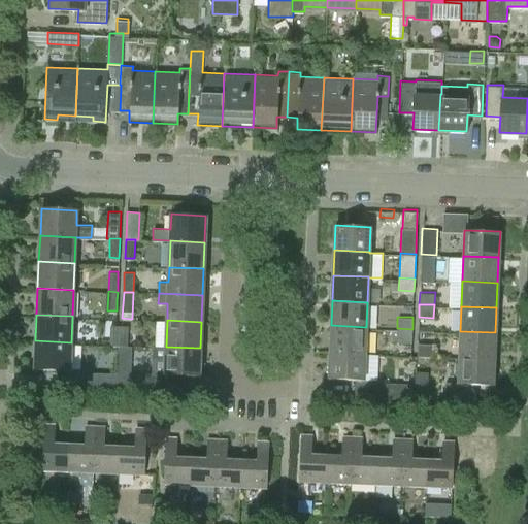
[(101,338),(101,344),(118,345),(119,325),(110,324),(109,338),(101,338)]
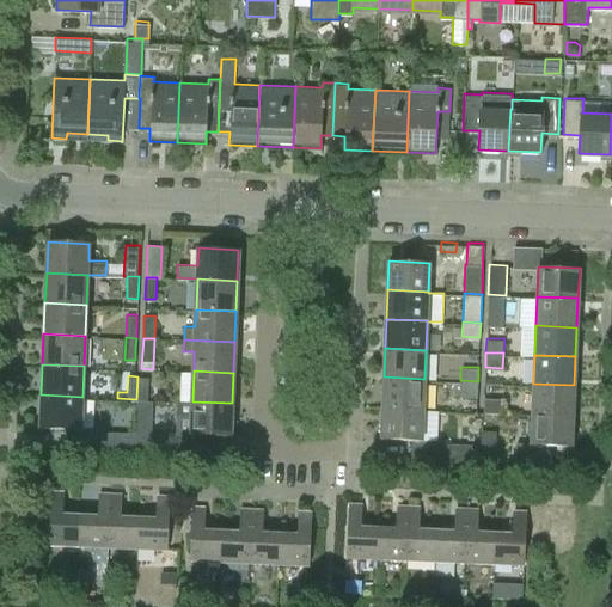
[(148,376),(141,376),(138,376),(136,399),(148,399),(148,376)]
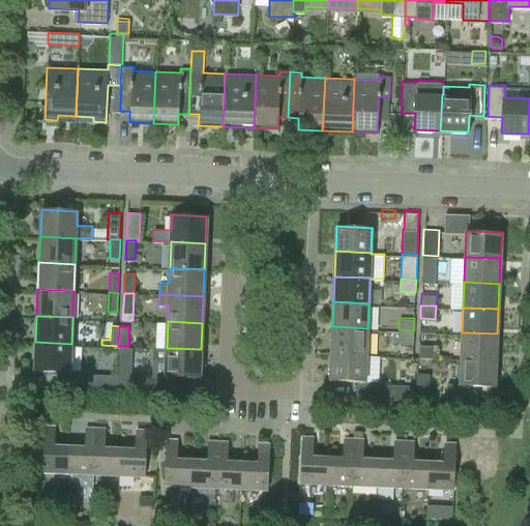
[(367,328),(332,326),(331,352),(366,353),(367,328)]
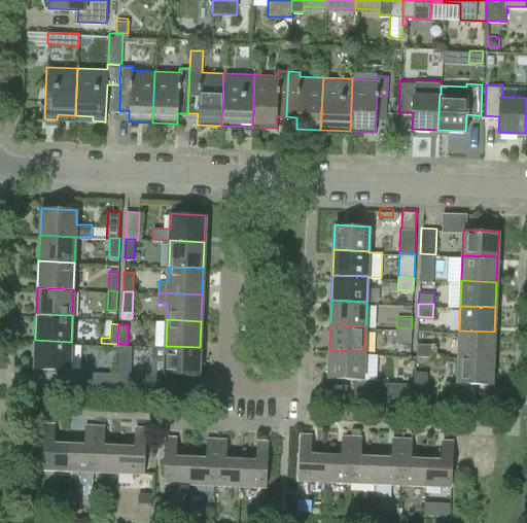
[(395,341),(411,341),(412,328),(396,327),(395,341)]
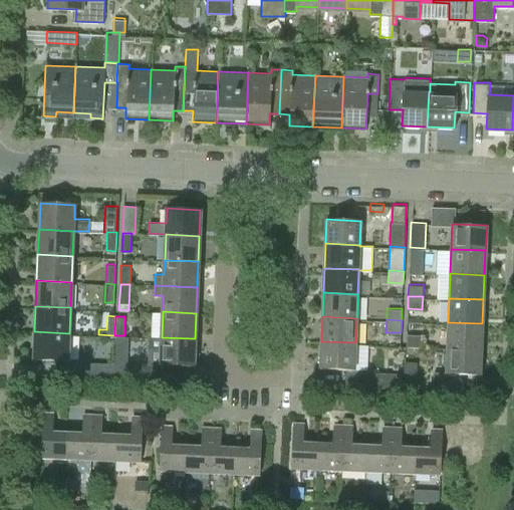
[(482,323),(448,322),(447,346),(481,348),(482,323)]
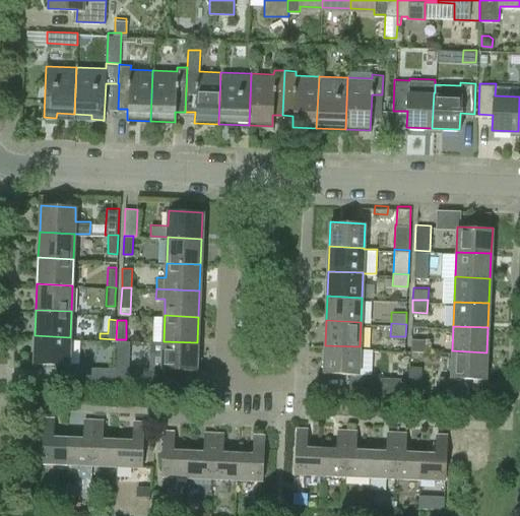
[(70,337),(35,335),(34,363),(69,364),(70,337)]
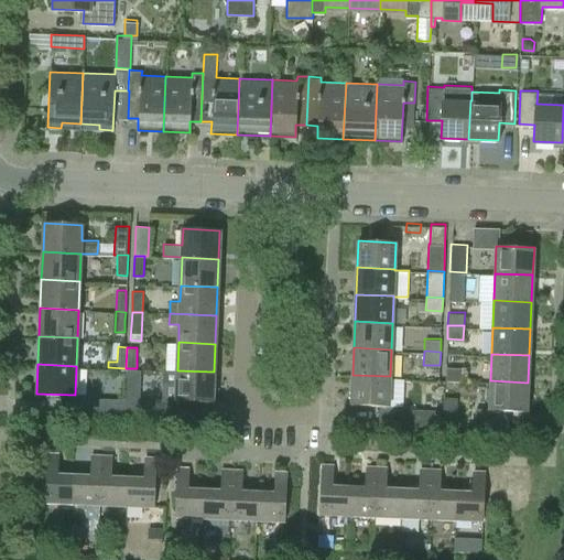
[(463,366),(446,366),(445,379),(462,379),(463,366)]
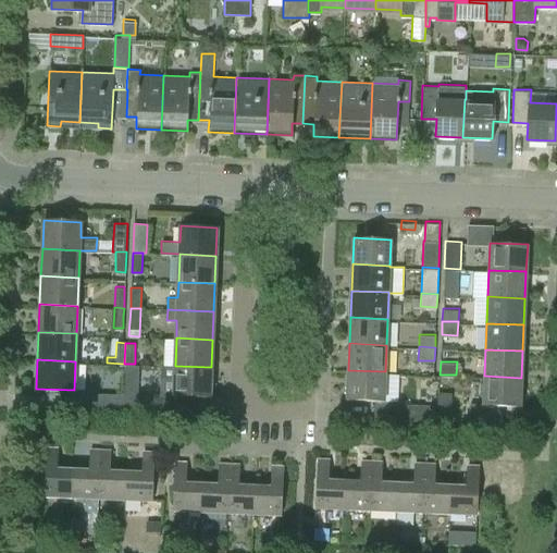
[(173,394),(210,395),(211,367),(175,366),(161,365),(160,378),(174,378),(173,394)]
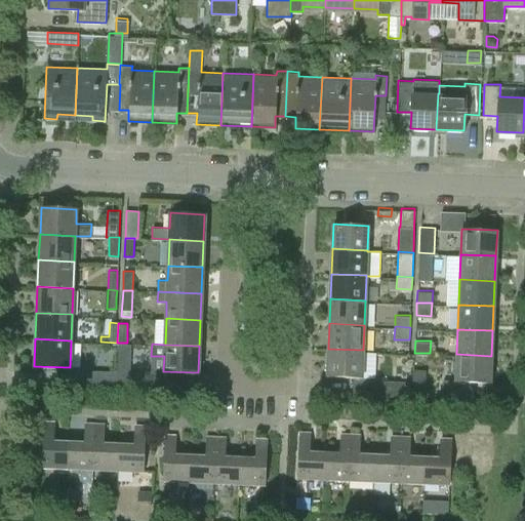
[(363,350),(328,349),(327,374),(362,376),(363,350)]
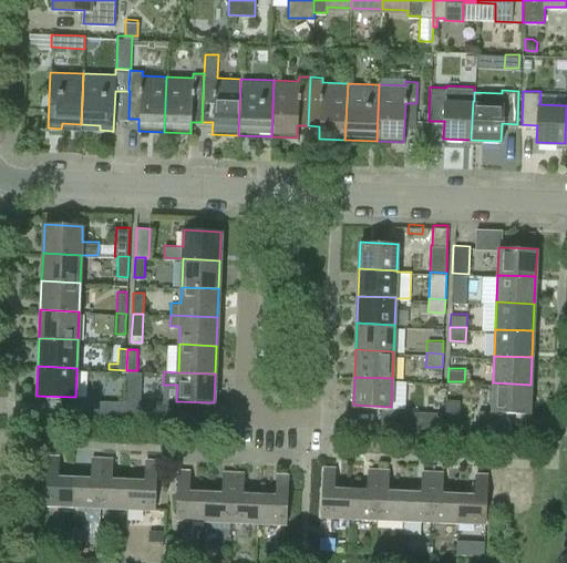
[(531,385),(493,382),(492,410),(478,409),(477,429),(508,431),(509,411),(529,412),(531,385)]
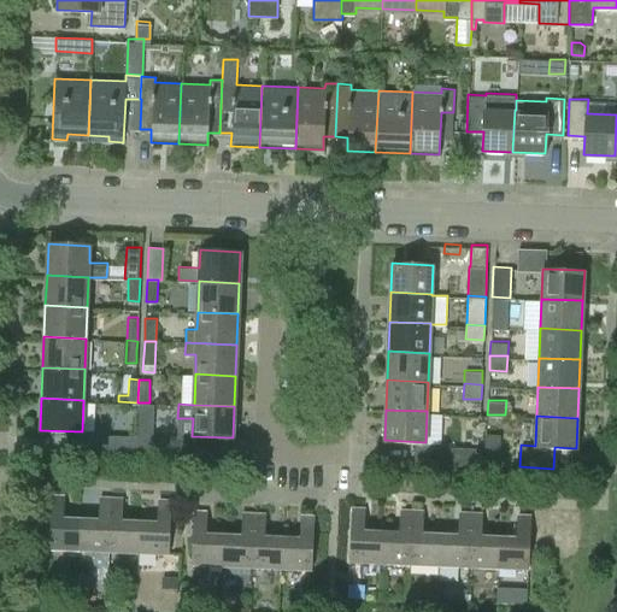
[(100,449),(128,451),(135,451),(136,435),(103,434),(103,430),(100,430),(100,449)]
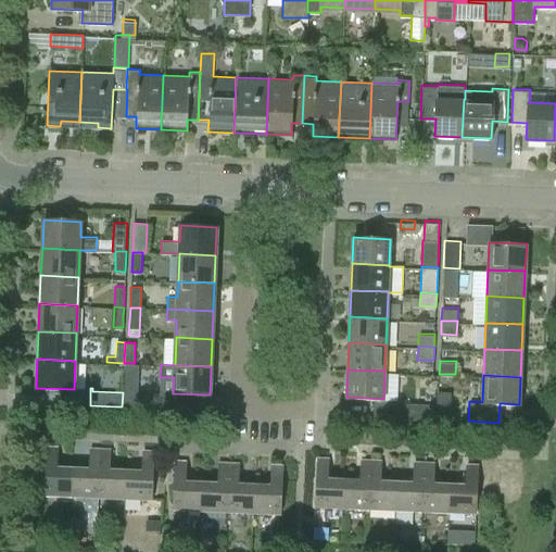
[(156,408),(156,391),(155,391),(155,393),(123,392),(122,406),(156,408)]
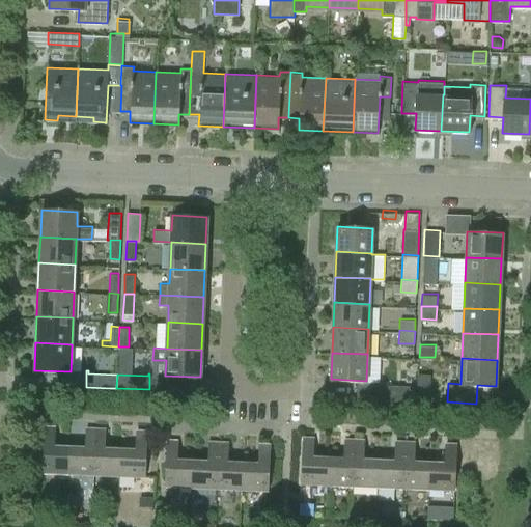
[(384,399),(415,400),(415,385),(385,384),(384,399)]
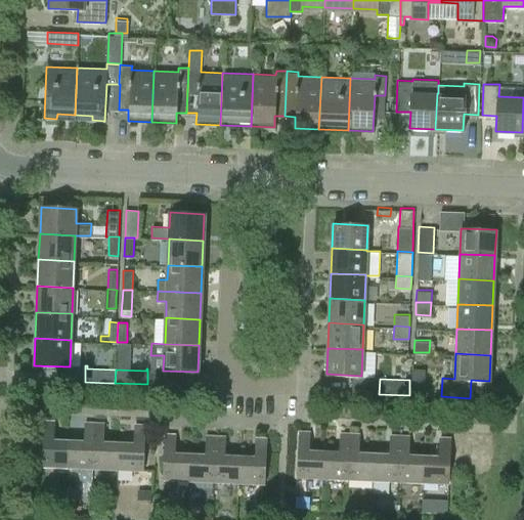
[(410,394),(424,394),(425,382),(410,381),(410,394)]
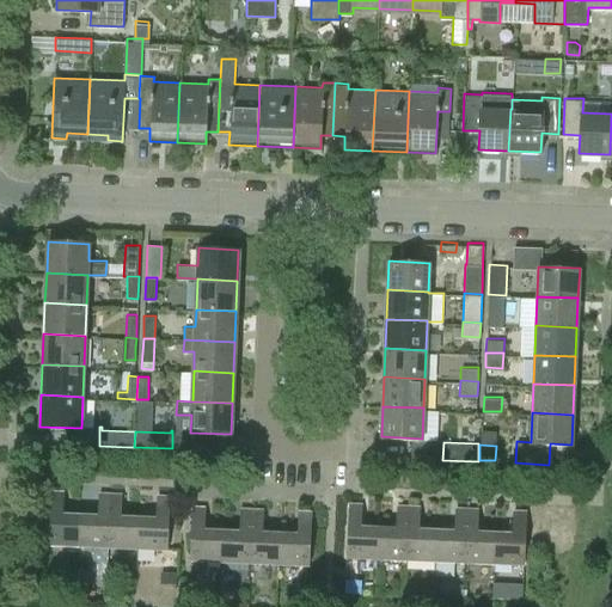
[(51,489),(50,512),(49,544),(79,545),(80,513),(62,513),(62,490),(51,489)]
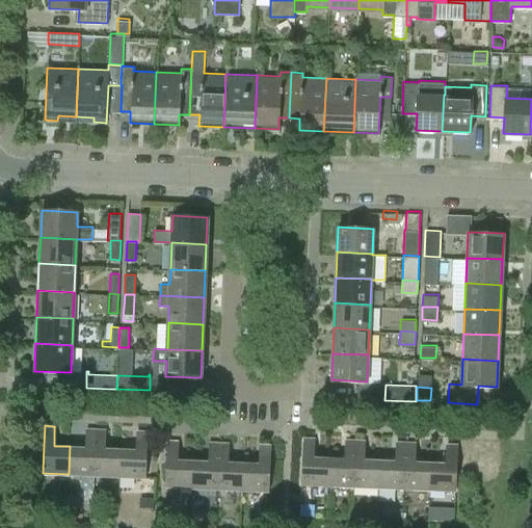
[(94,475),(96,427),(86,427),(85,447),(70,446),(69,474),(94,475)]
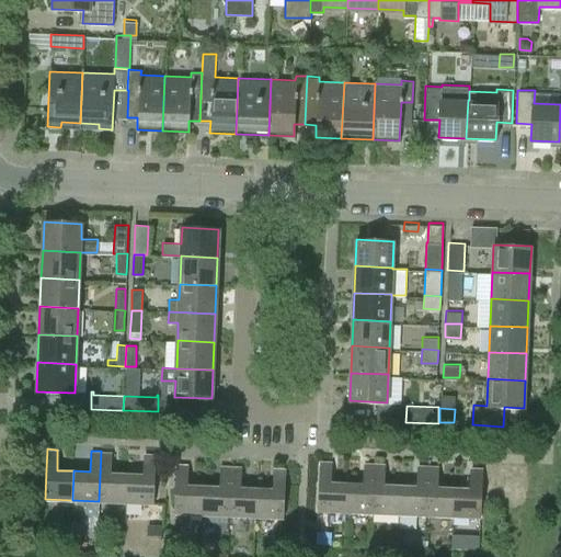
[(126,502),(127,473),(111,473),(112,452),(101,451),(99,501),(126,502)]
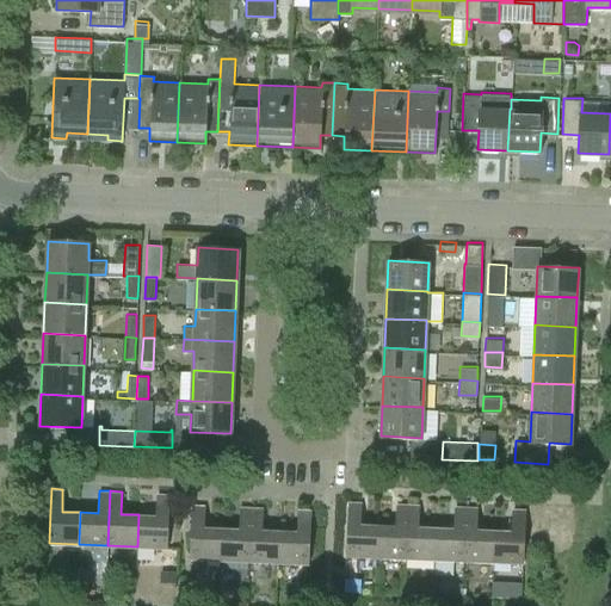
[(158,493),(156,515),(139,514),(137,546),(167,548),(170,493),(158,493)]
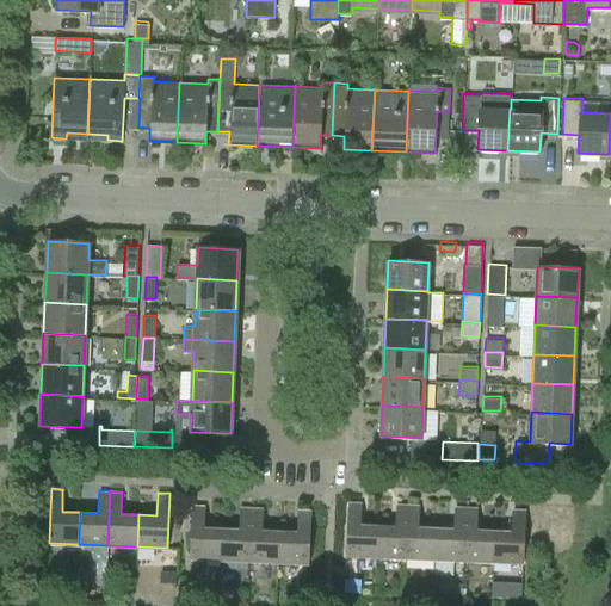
[(349,500),(347,523),(346,554),(376,556),(377,524),(359,524),(360,501),(349,500)]
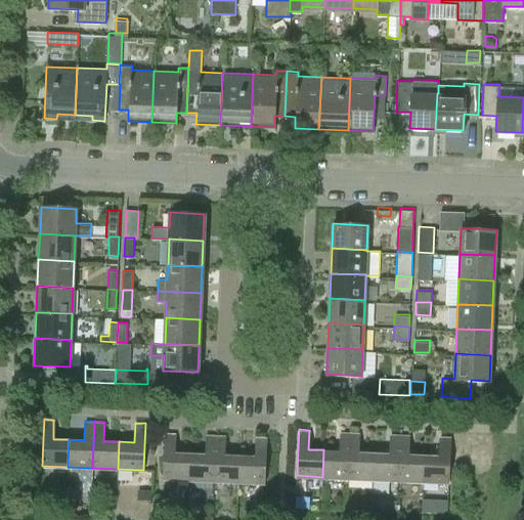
[(323,449),(322,477),(348,478),(350,431),(340,431),(339,450),(323,449)]
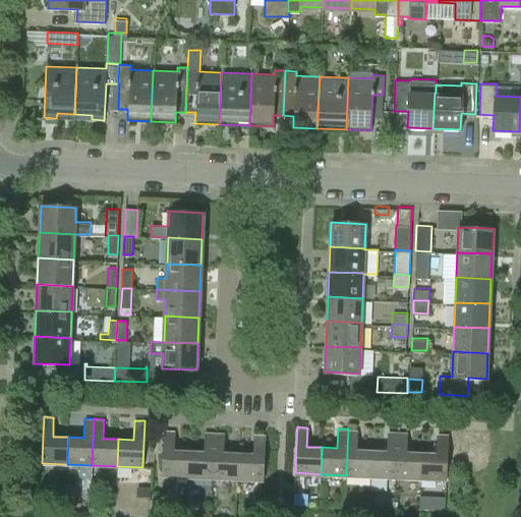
[(348,428),(346,475),(370,476),(371,450),(356,449),(357,429),(348,428)]
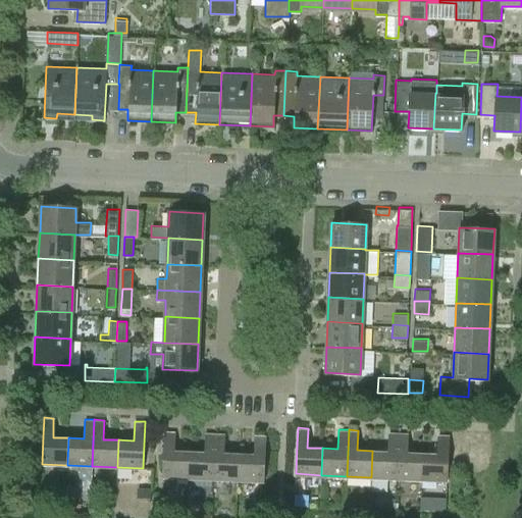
[(165,430),(164,450),(163,477),(188,478),(190,452),(174,451),(175,431),(165,430)]
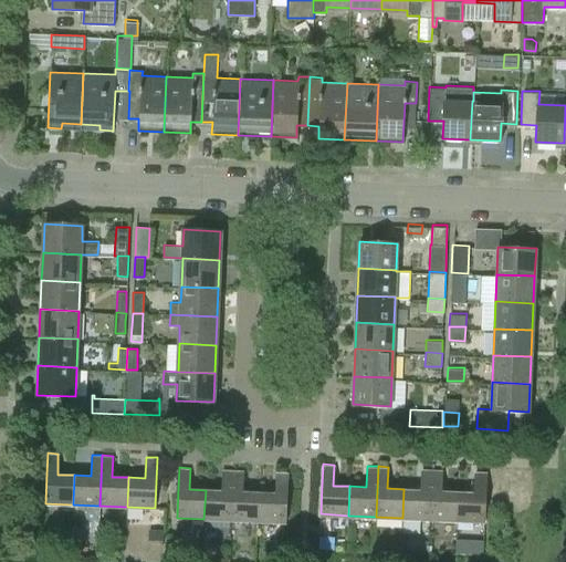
[(404,489),(402,518),(429,519),(431,468),(421,468),(420,489),(404,489)]
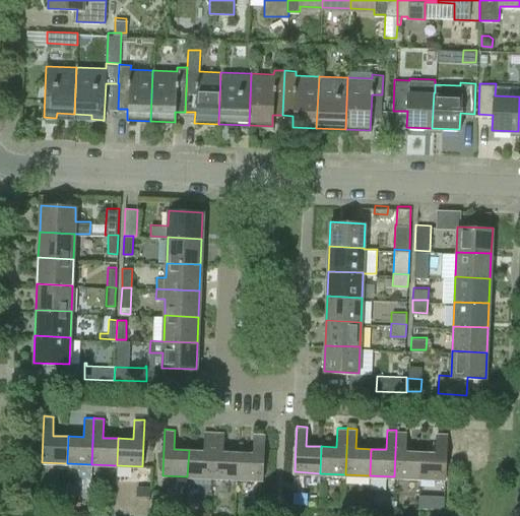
[(396,430),(394,476),(418,477),(420,451),(405,450),(406,431),(396,430)]
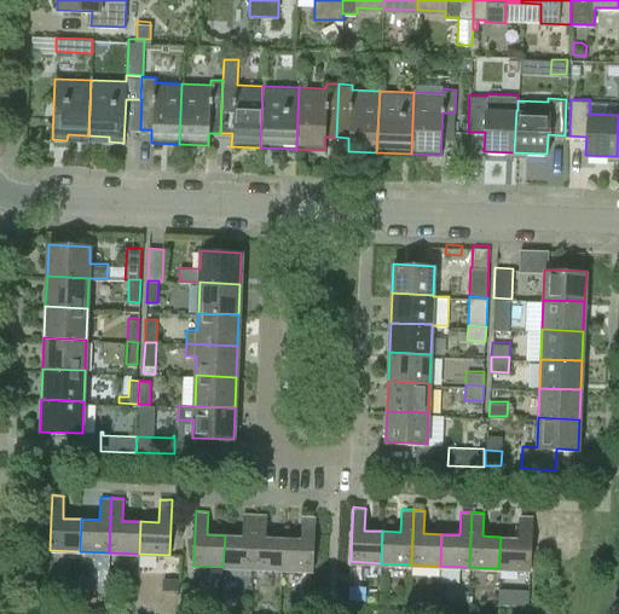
[(225,536),(223,567),(253,568),(255,513),(243,513),(242,536),(225,536)]
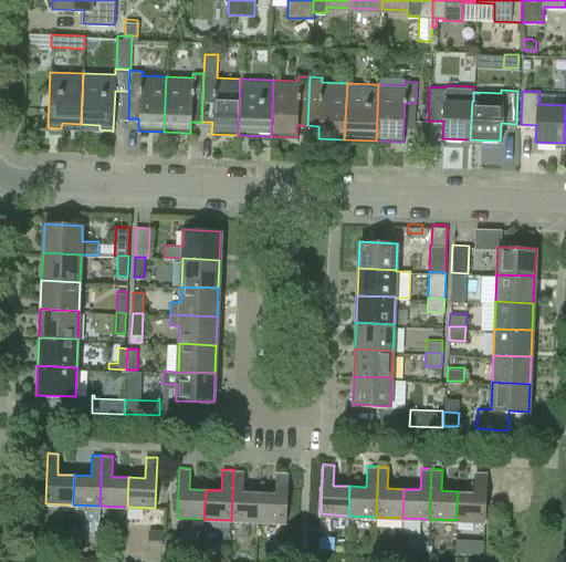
[(233,469),(231,520),(258,521),(259,492),(242,491),(243,470),(233,469)]
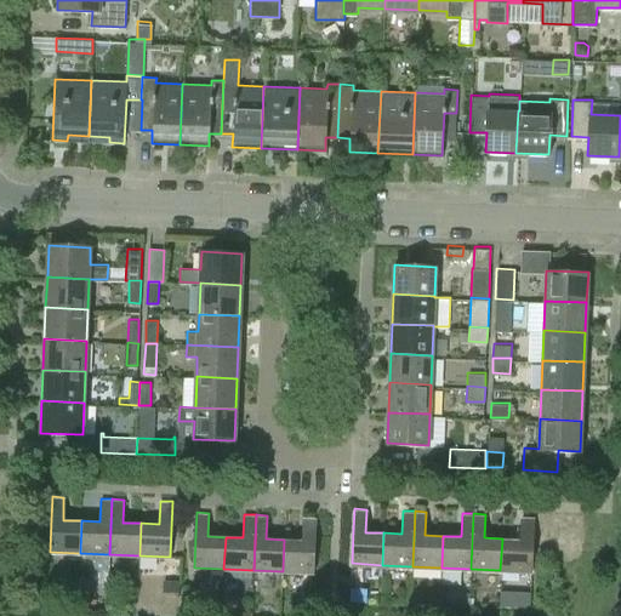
[(303,515),(302,540),(284,540),(283,571),(313,572),(315,517),(303,515)]
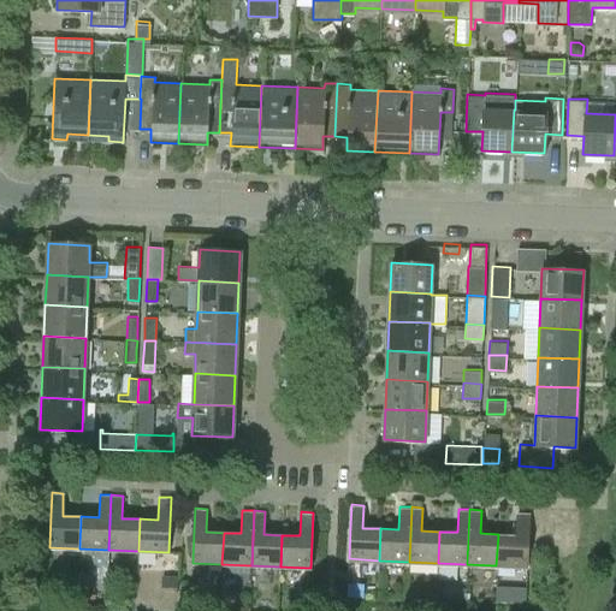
[(517,511),(516,535),(498,534),(496,565),(527,567),(529,512),(517,511)]
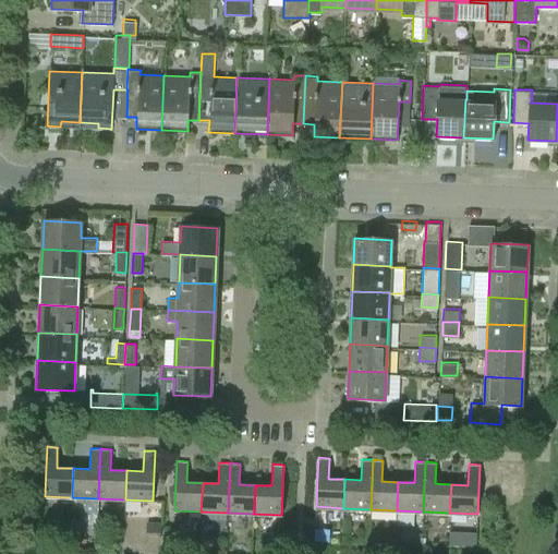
[(148,521),(147,531),(161,532),(161,522),(148,521)]
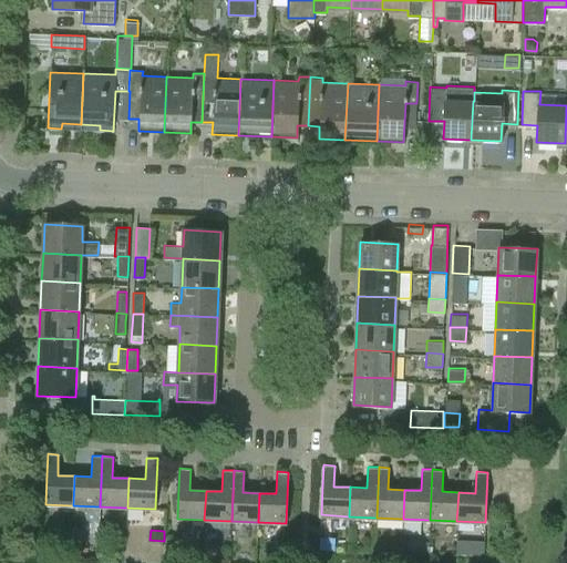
[(320,548),(334,548),(334,536),(321,536),(320,548)]
